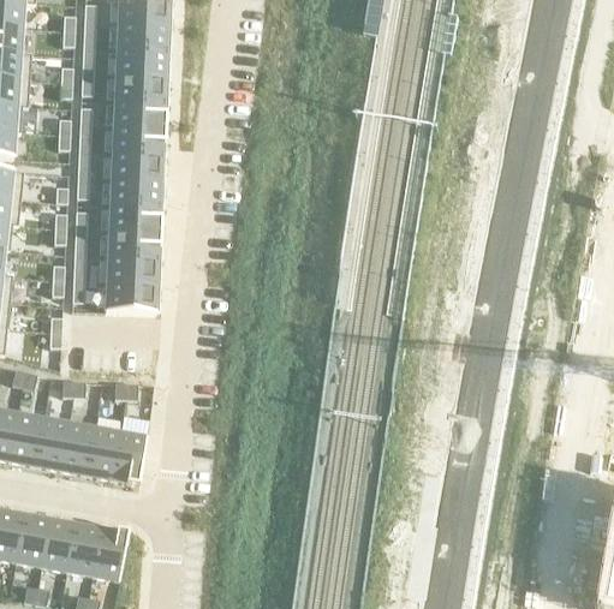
[(0,0),(0,25),(23,28),(24,1),(12,0),(0,0)]
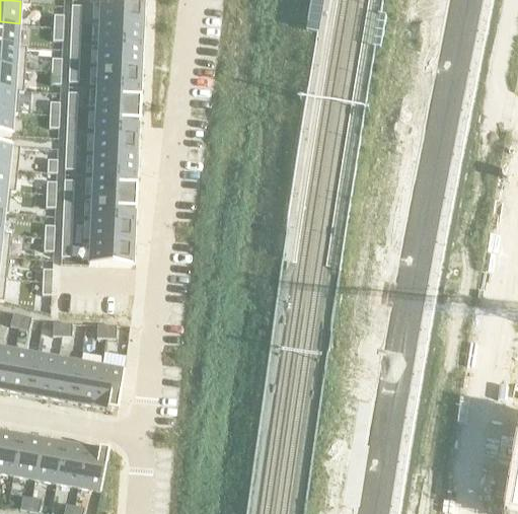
[(100,0),(89,263),(132,265),(144,0),(100,0)]
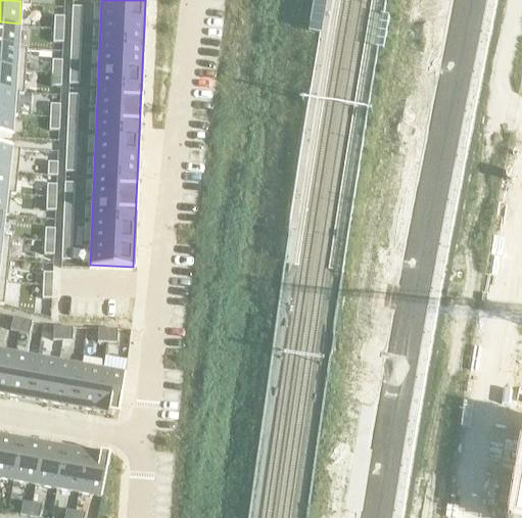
[(73,4),(73,16),(82,16),(82,4),(73,4)]
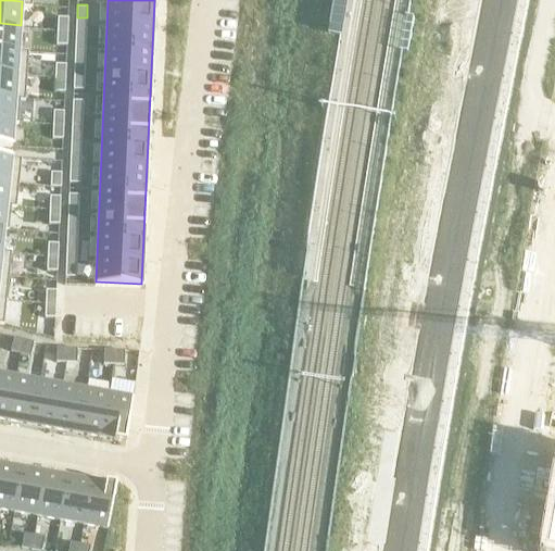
[(59,14),(58,27),(68,28),(68,14),(59,14)]
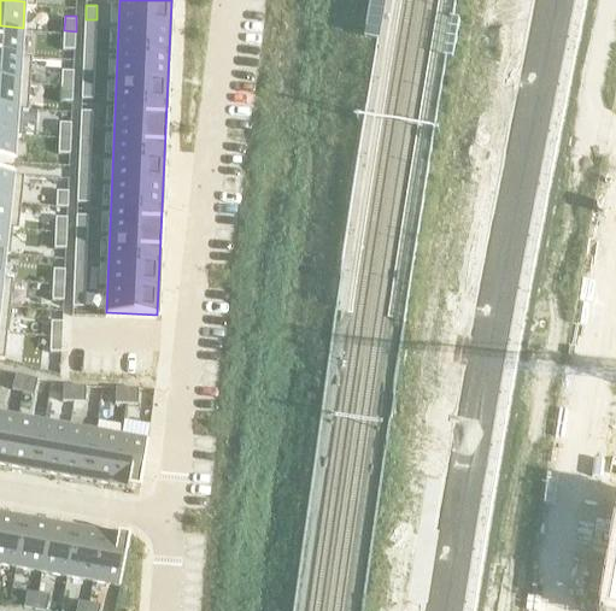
[(86,19),(84,34),(95,35),(97,19),(86,19)]
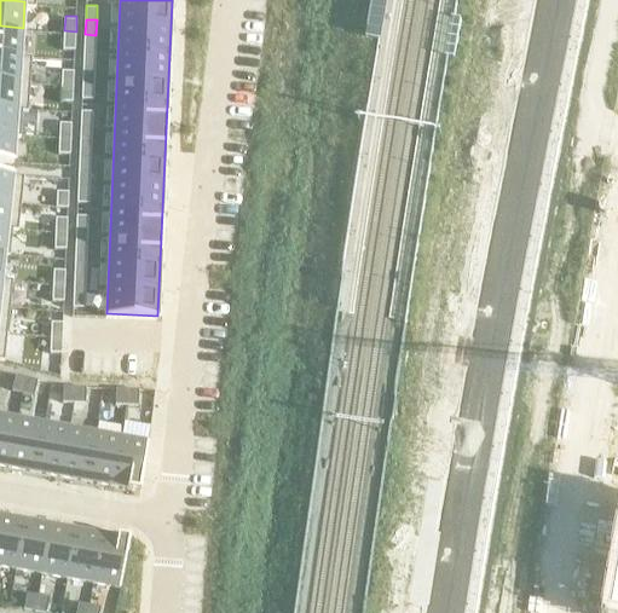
[(0,52),(21,53),(23,28),(0,25),(0,52)]
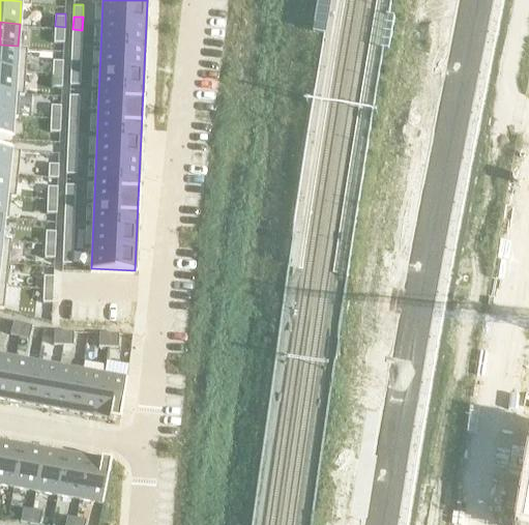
[(55,26),(55,39),(64,39),(65,27),(55,26)]
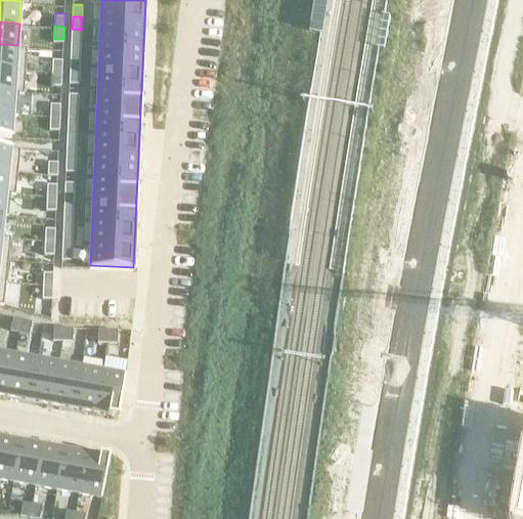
[(72,29),(72,42),(81,42),(81,30),(72,29)]
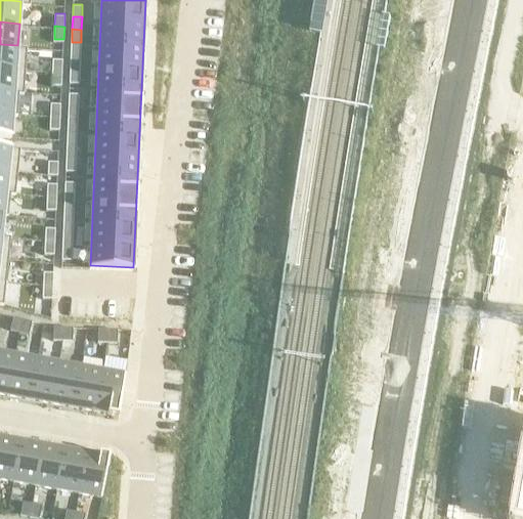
[(72,42),(71,54),(80,54),(81,42),(72,42)]
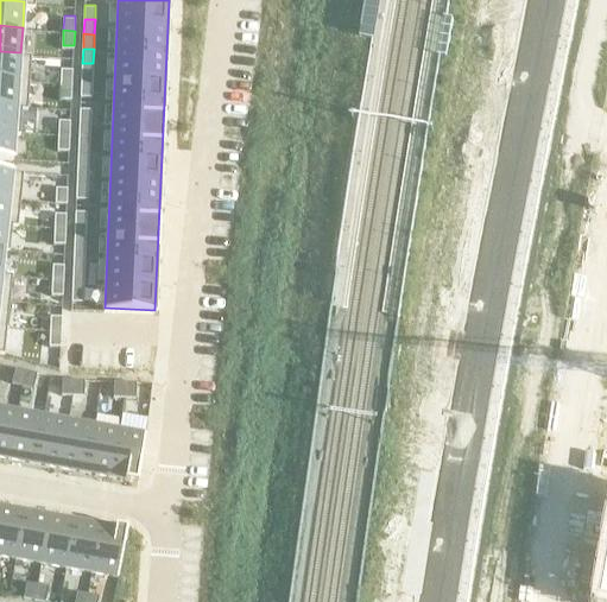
[(0,76),(19,78),(20,52),(0,51),(0,76)]
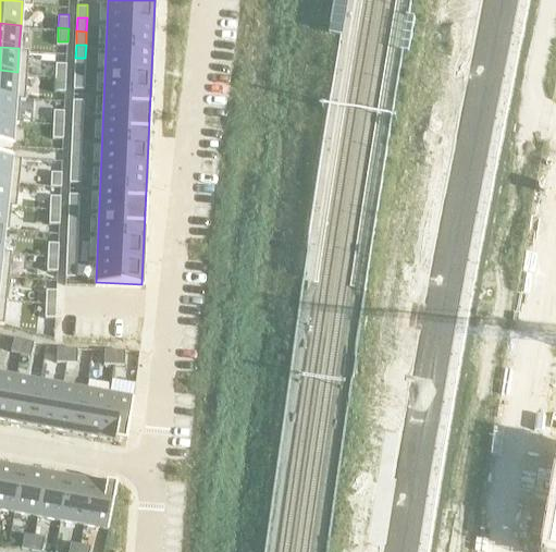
[(75,58),(74,71),(85,72),(85,58),(75,58)]
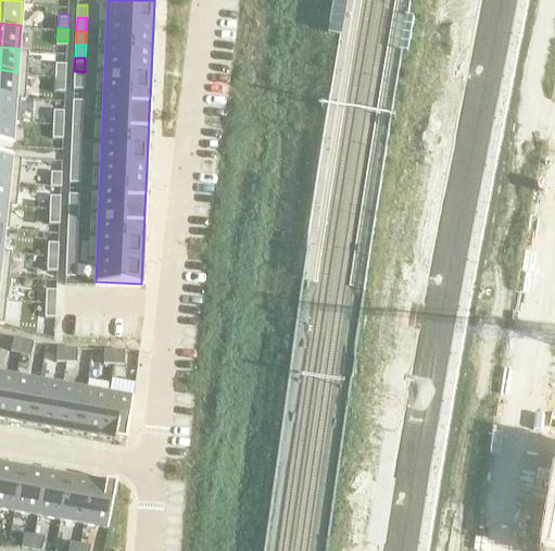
[(57,61),(55,74),(66,75),(66,61),(57,61)]
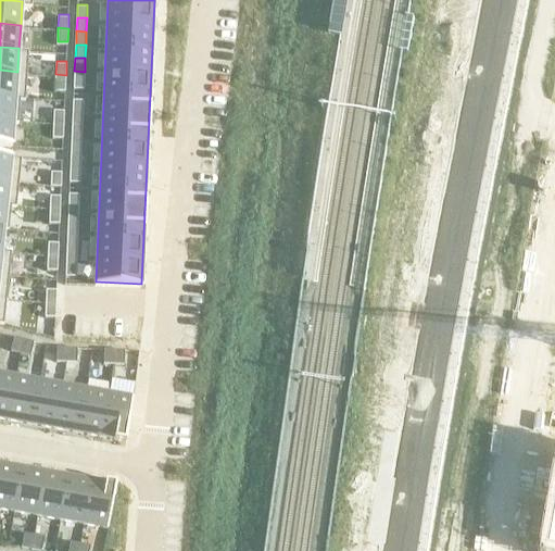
[(0,70),(0,94),(15,96),(17,72),(0,70)]
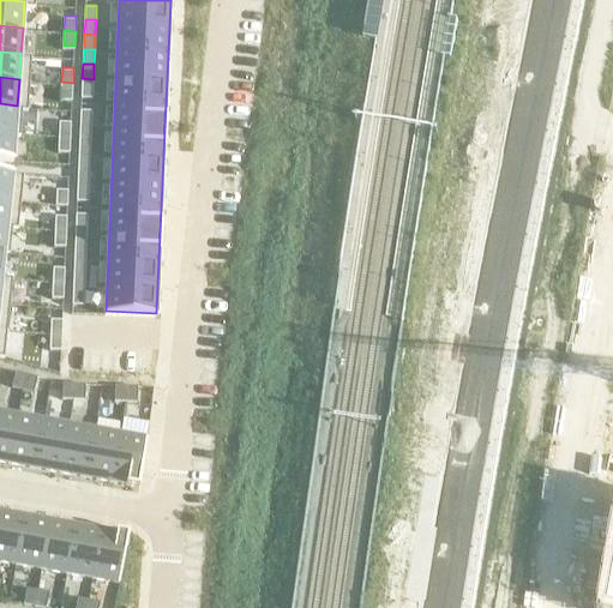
[(82,78),(82,94),(92,94),(94,79),(82,78)]
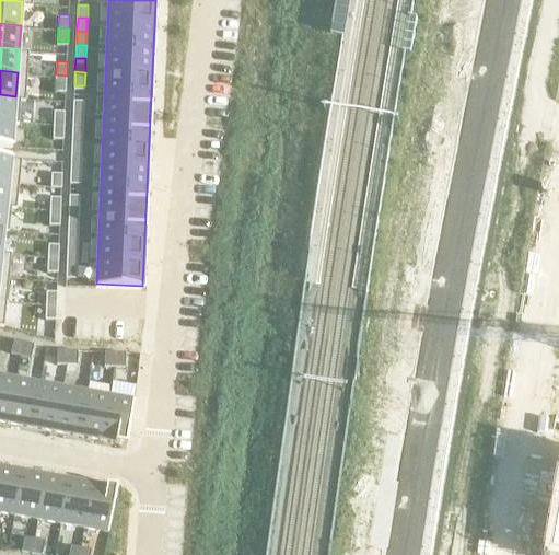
[(56,74),(56,89),(66,89),(67,76),(56,74)]
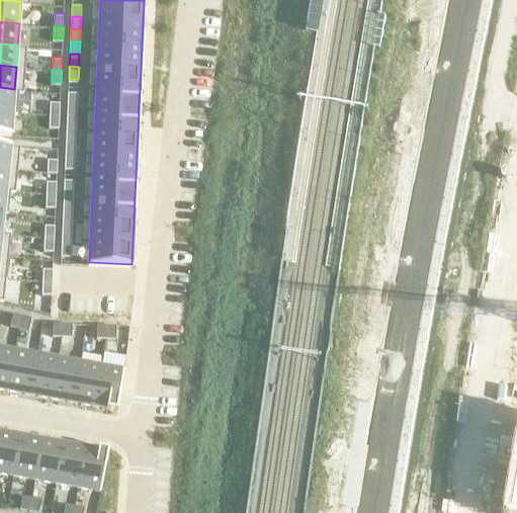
[(0,87),(0,109),(13,110),(14,89),(0,87)]
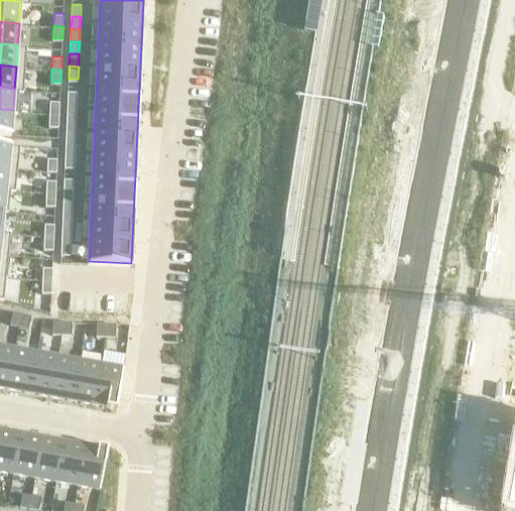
[(68,91),(68,103),(77,104),(78,92),(68,91)]
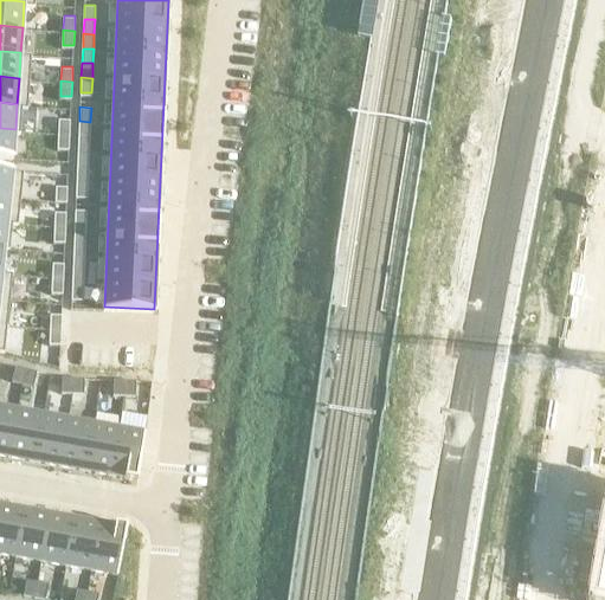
[(59,117),(58,133),(70,133),(70,118),(59,117)]
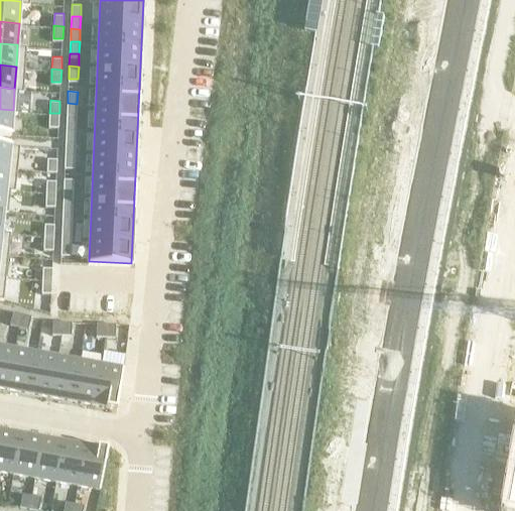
[(68,103),(67,116),(77,116),(77,104),(68,103)]
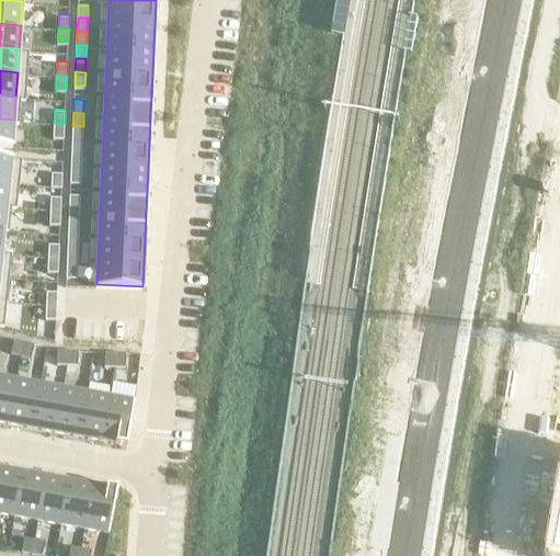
[(0,118),(0,143),(12,145),(14,120),(0,118)]
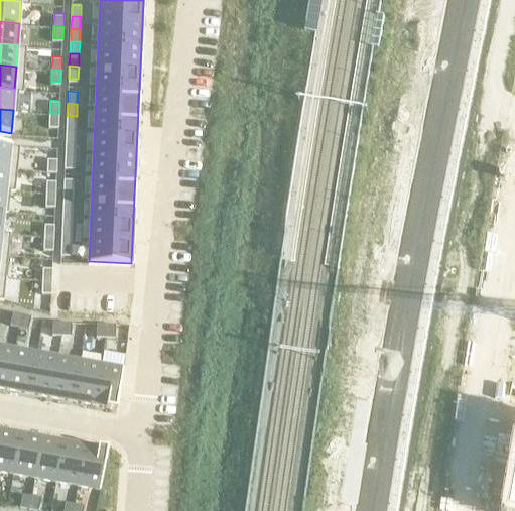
[(49,113),(49,125),(58,125),(59,113),(49,113)]
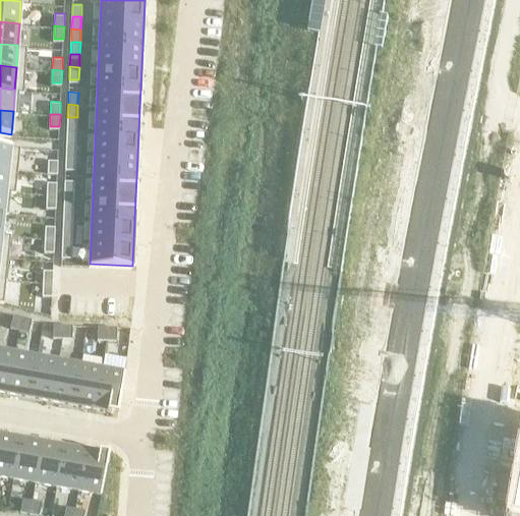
[(67,117),(67,129),(76,130),(77,117),(67,117)]
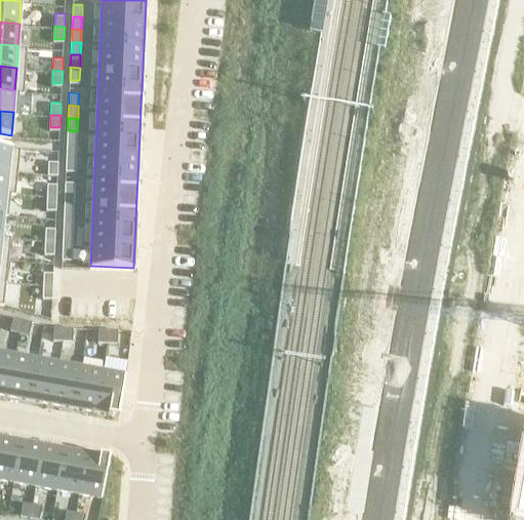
[(68,130),(67,144),(76,144),(77,131),(68,130)]
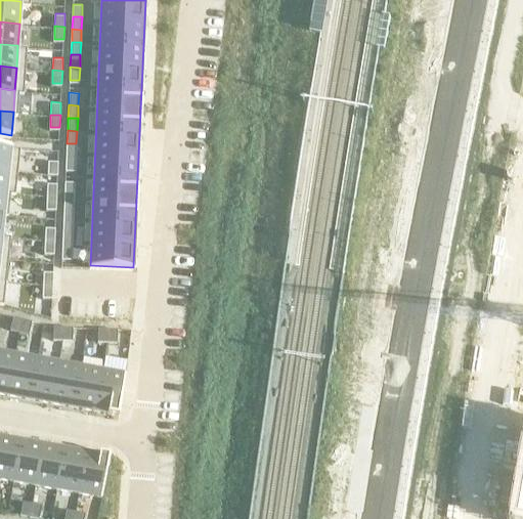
[(0,143),(0,167),(8,168),(11,145),(0,143)]
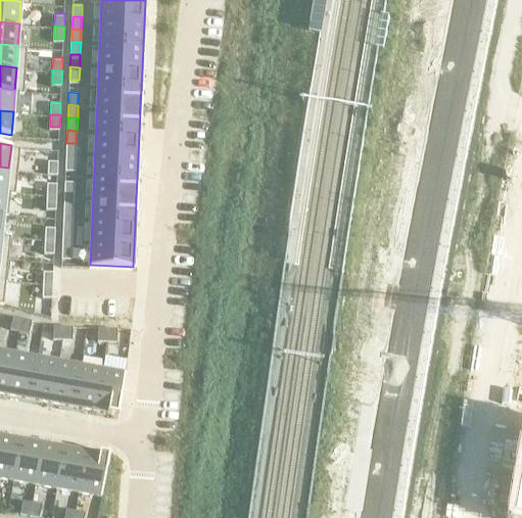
[(66,143),(66,155),(76,155),(76,143),(66,143)]
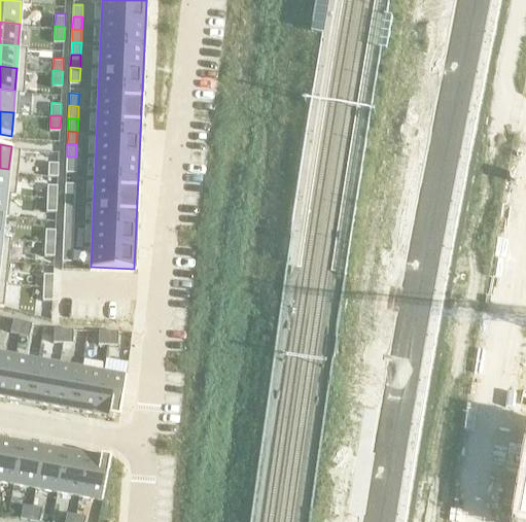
[(67,157),(66,169),(75,170),(76,157),(67,157)]
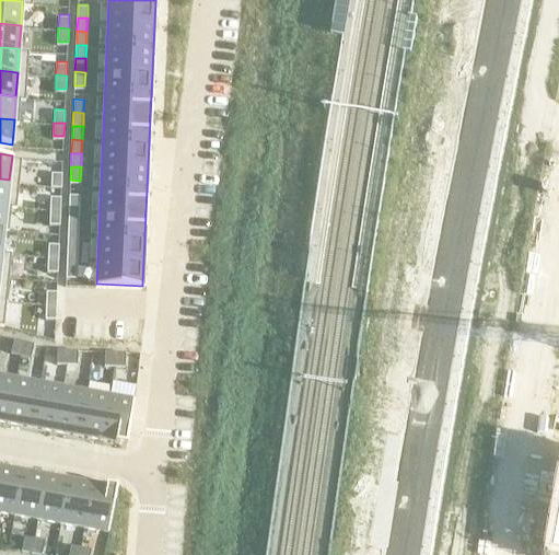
[(51,171),(51,184),(61,185),(61,171),(51,171)]
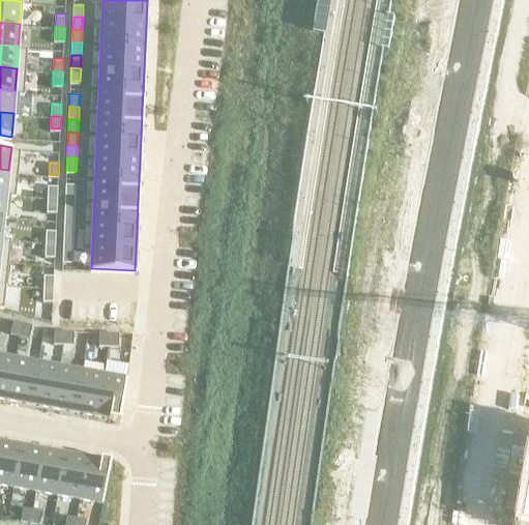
[(0,169),(0,192),(6,193),(8,170),(0,169)]
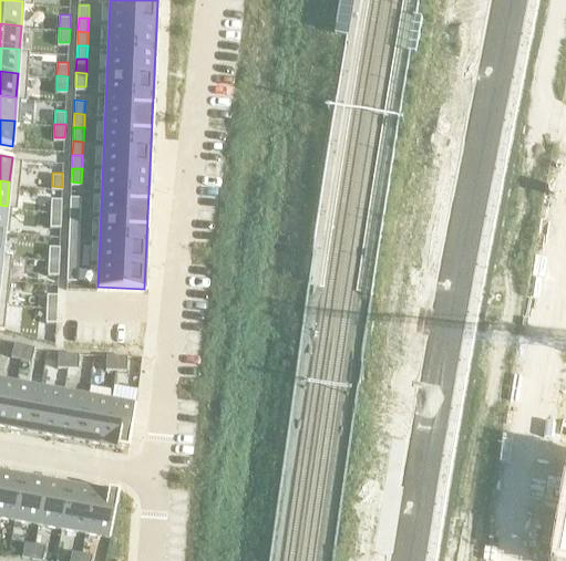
[(52,186),(51,200),(61,200),(62,187),(52,186)]
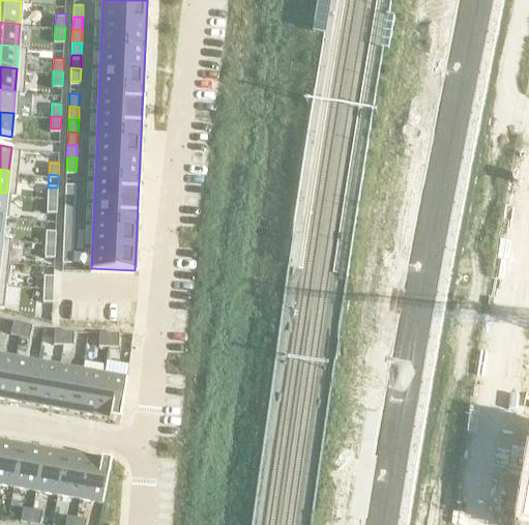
[(66,183),(65,196),(75,196),(76,183),(66,183)]
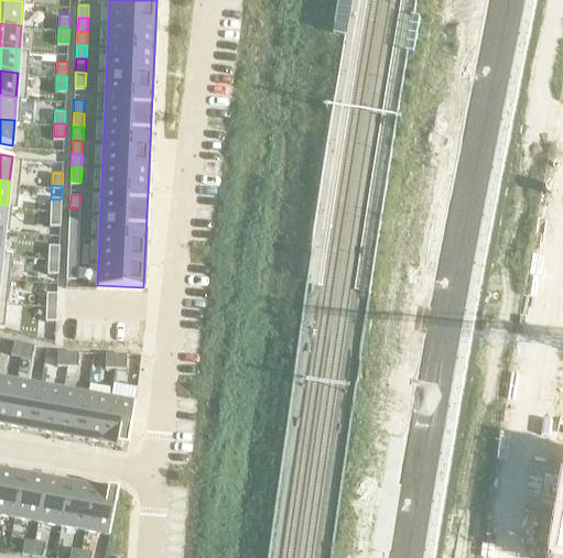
[(69,208),(69,221),(79,222),(79,208),(69,208)]
